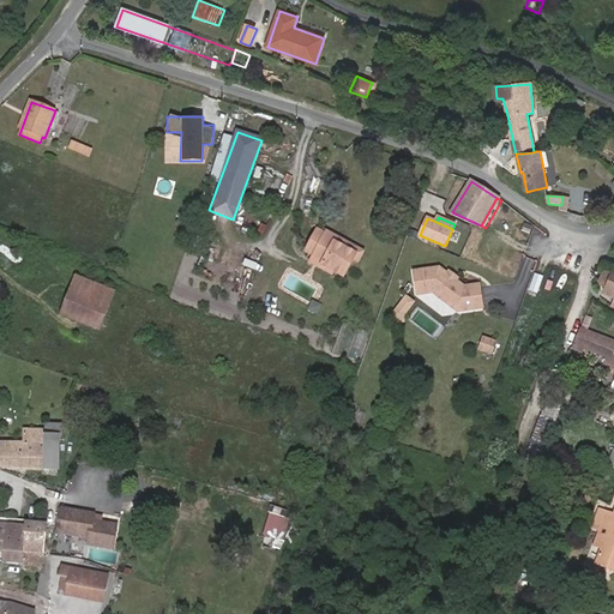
[(321,264),(333,271),(344,277),(354,260),(356,254),(362,258),(365,252),(327,232),(326,234),(318,230),(306,252),(314,256),(324,260),(321,264)]
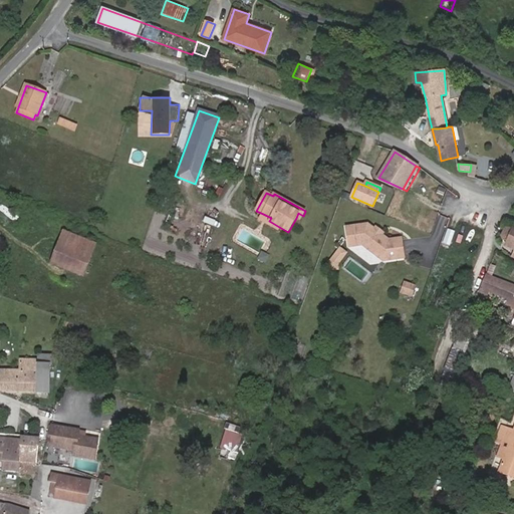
[(278,231),(279,227),(269,221),(271,218),(263,214),(259,221),(278,231)]
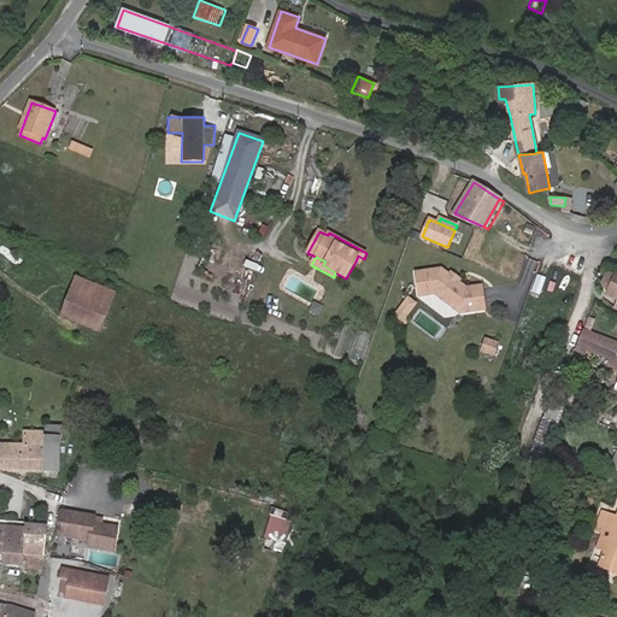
[(486,310),(482,287),(468,289),(459,283),(458,282),(454,283),(452,281),(451,277),(442,270),(417,274),(419,297),(436,294),(462,313),(486,310)]
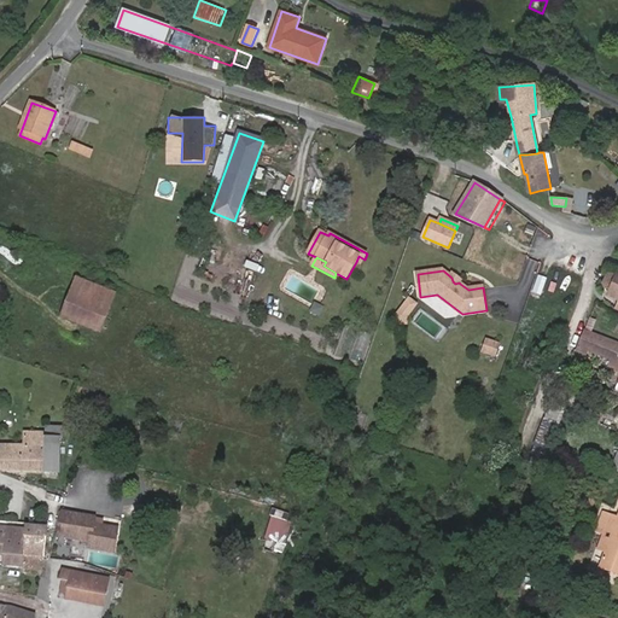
[(538,275),(532,290),(542,295),(548,279),(538,275)]
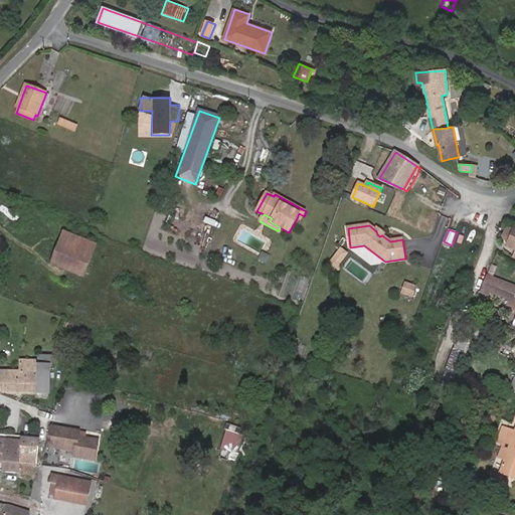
[(95,245),(64,233),(52,264),(83,276),(95,245)]
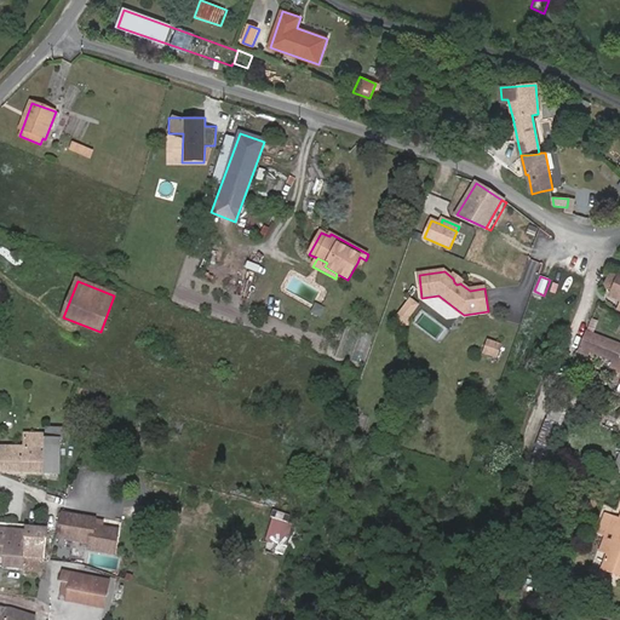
[(619,345),(587,332),(581,348),(591,352),(619,363),(619,373),(607,368),(602,380),(615,385),(615,383),(619,384),(619,345)]
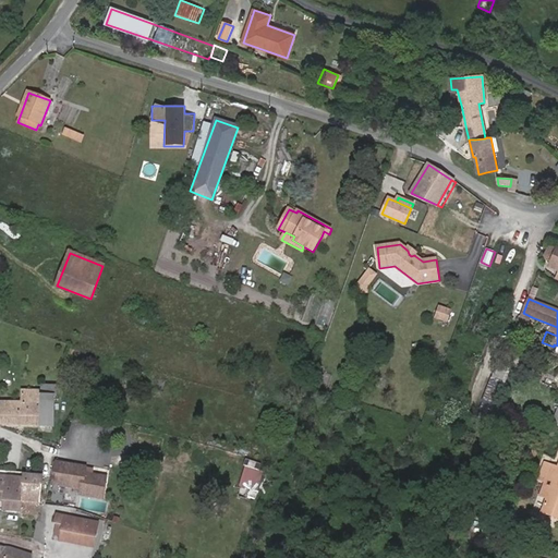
[(439,304),(436,317),(449,322),(453,308),(439,304)]
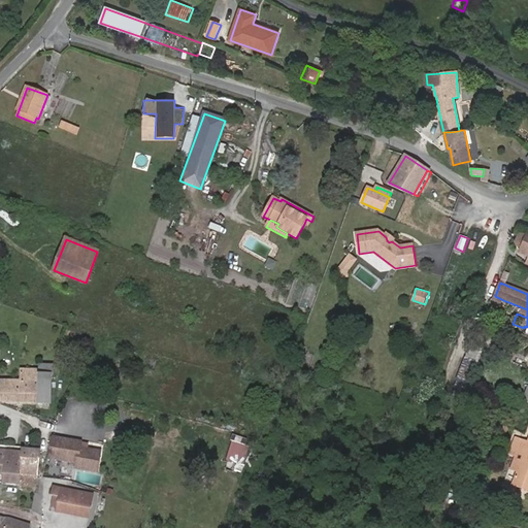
[(0,402),(51,402),(52,364),(39,364),(39,369),(21,369),(21,381),(1,381),(0,402)]
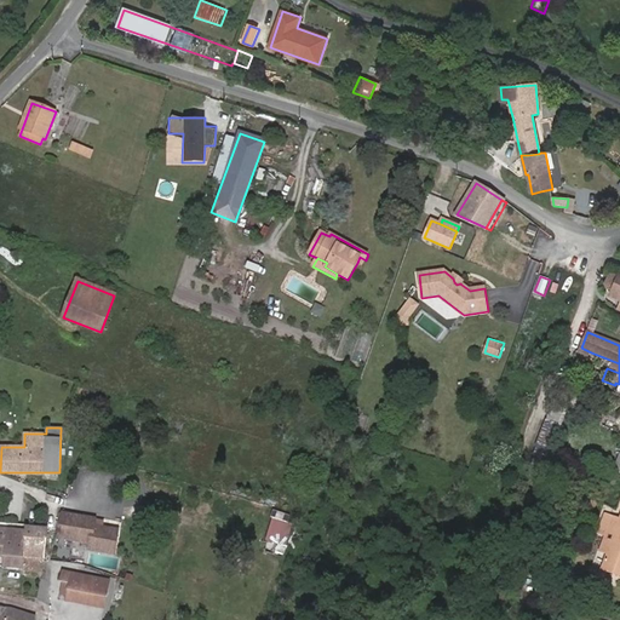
[(619,454),(609,483),(619,488),(619,454)]
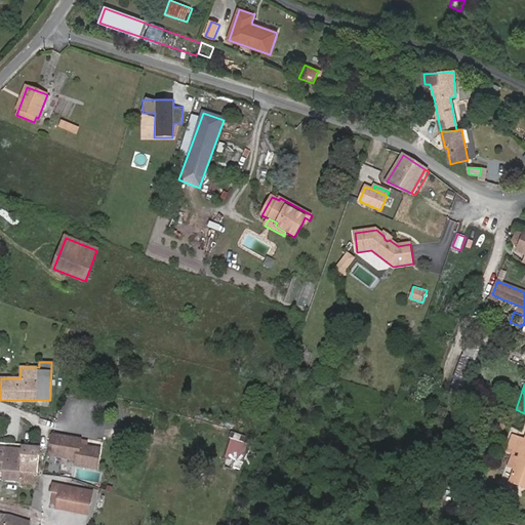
[(524,439),(514,436),(509,450),(514,452),(509,466),(516,469),(511,481),(524,486),(524,439)]
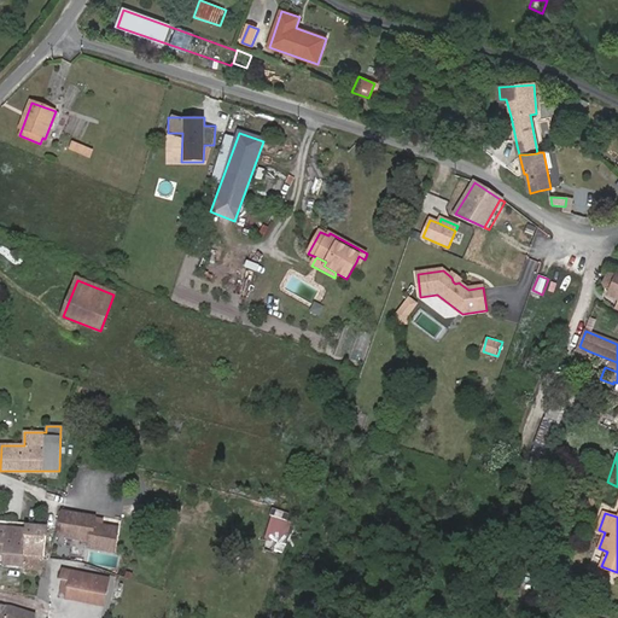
[(115,554),(120,531),(94,525),(95,518),(77,514),(75,520),(63,518),(59,535),(91,542),(89,548),(115,554)]
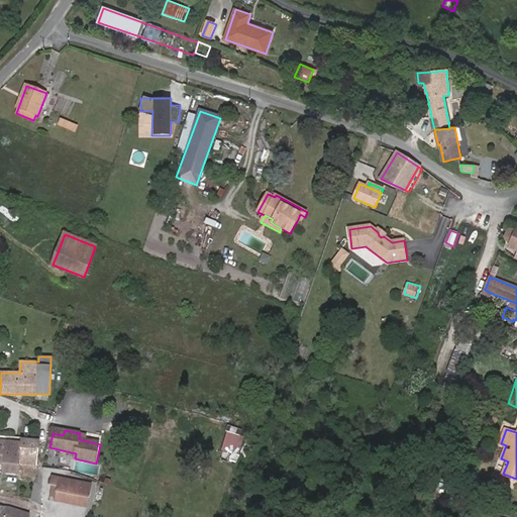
[(240,452),(244,434),(226,430),(223,449),(240,452)]
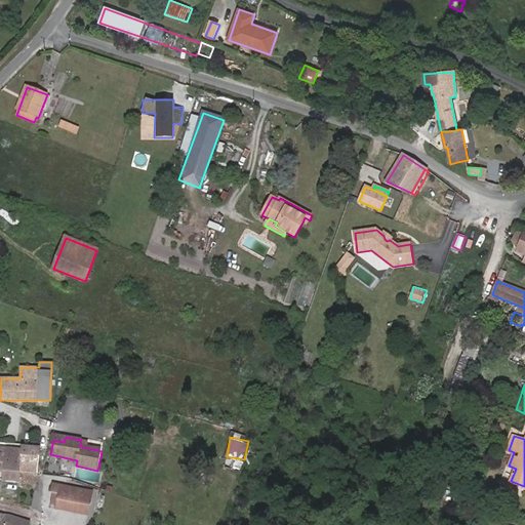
[(35,484),(36,474),(19,473),(22,449),(5,448),(4,455),(0,455),(0,471),(3,472),(2,480),(18,481),(18,483),(35,484)]
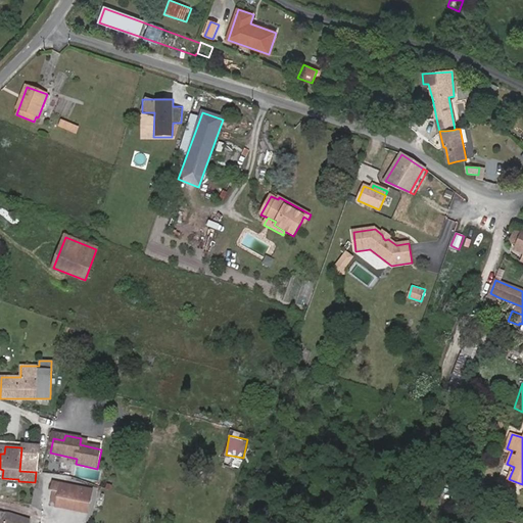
[(19,471),(36,472),(39,447),(21,446),(21,447),(19,471)]
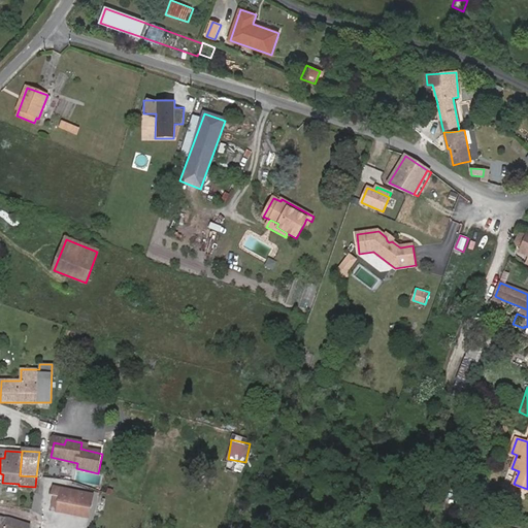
[(58,507),(89,514),(93,494),(55,487),(53,495),(60,496),(58,507)]
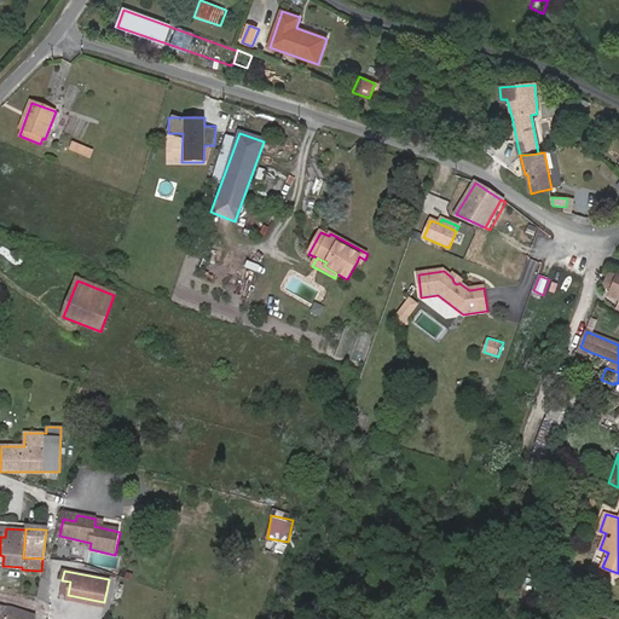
[(104,608),(104,602),(68,595),(67,601),(104,608)]
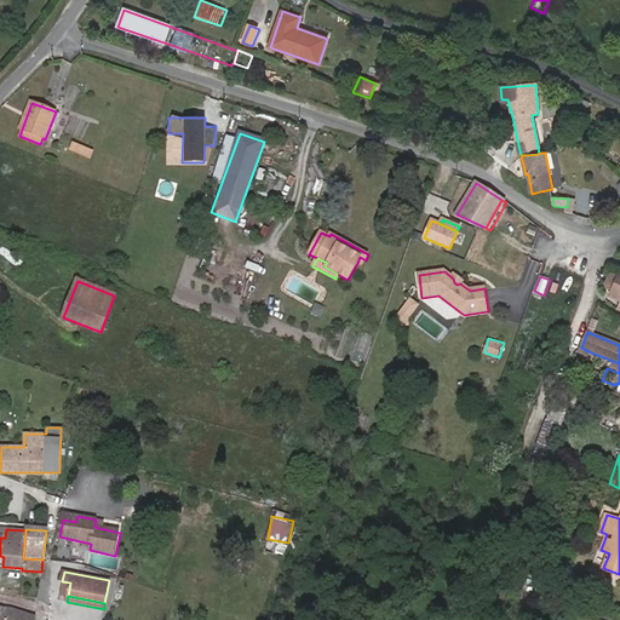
[(32,619),(33,616),(9,609),(0,608),(0,619),(32,619)]
